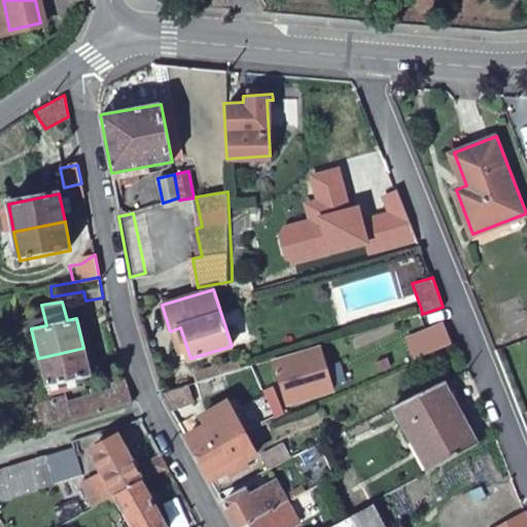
[(415,358),(452,345),(444,322),(407,337),(415,358)]
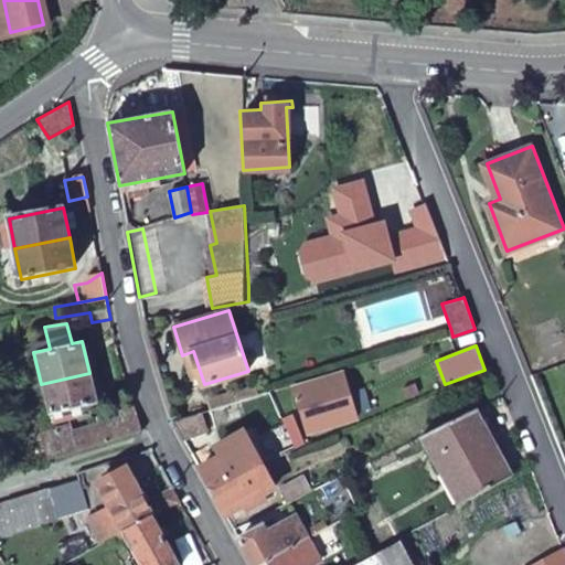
[(97,402),(89,373),(41,384),(50,422),(78,416),(75,407),(97,402)]
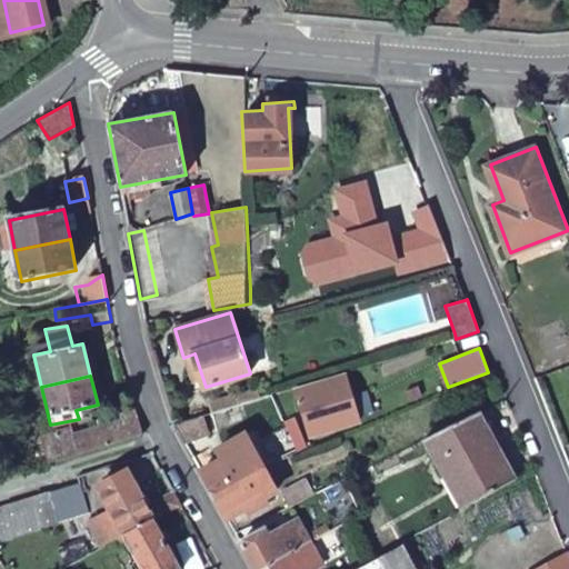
[(347,376),(299,391),(313,436),(360,421),(347,376)]
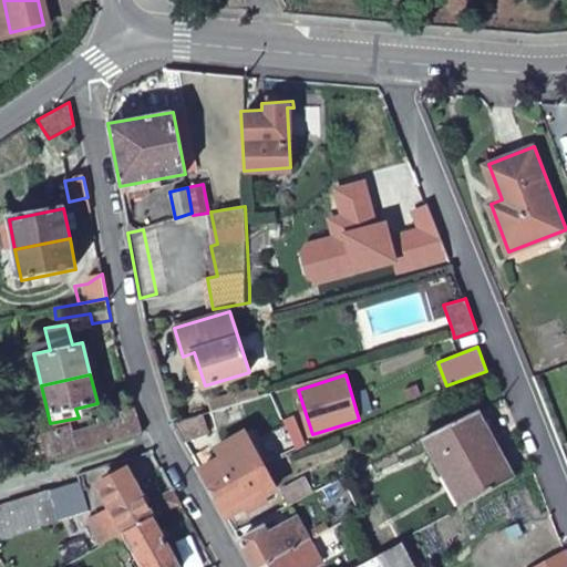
[(142,431),(134,405),(96,418),(99,424),(74,431),(72,424),(41,434),(49,461),(142,431)]
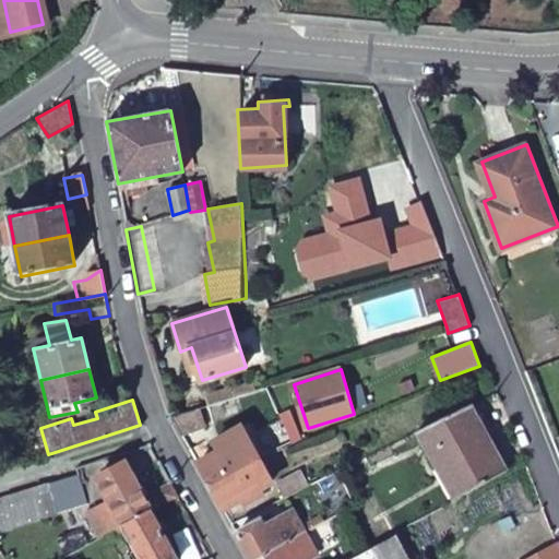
[(509,470),(475,403),(416,433),(431,465),(436,464),(453,501),(509,470)]
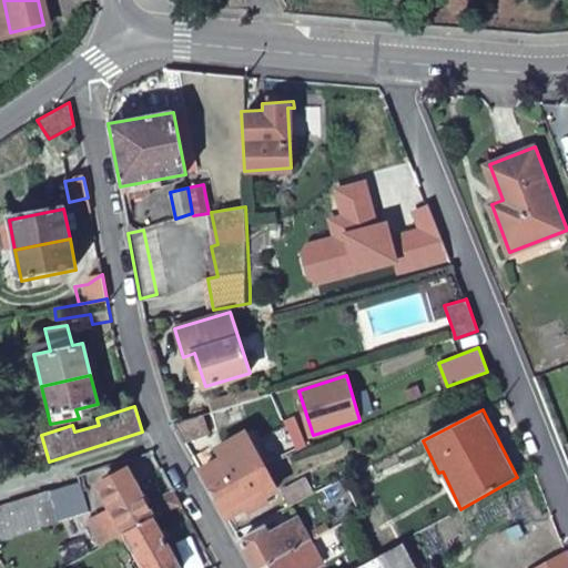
[(176,423),(185,443),(210,434),(204,415),(176,423)]
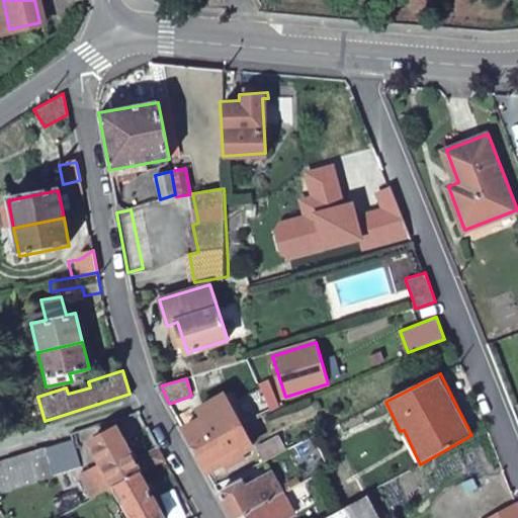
[(184,429),(195,449),(242,425),(225,394),(204,406),(194,412),(200,419),(184,429)]
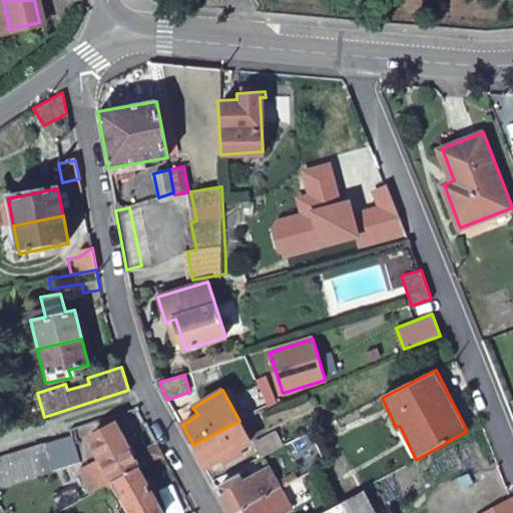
[(193,445),(204,467),(223,457),(225,461),(240,454),(238,450),(250,443),(239,421),(193,445)]
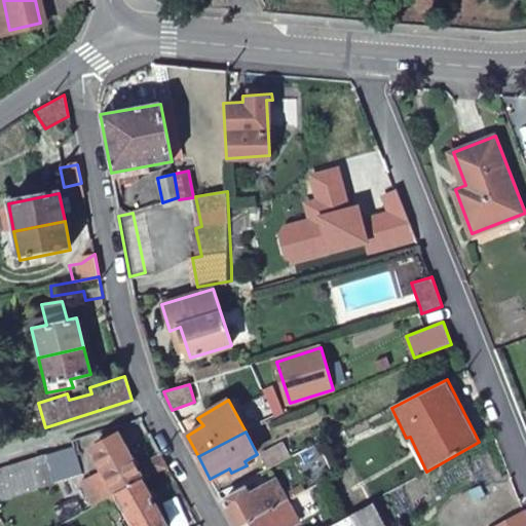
[(113,494),(142,479),(118,435),(88,451),(99,472),(80,482),(91,504),(113,494)]
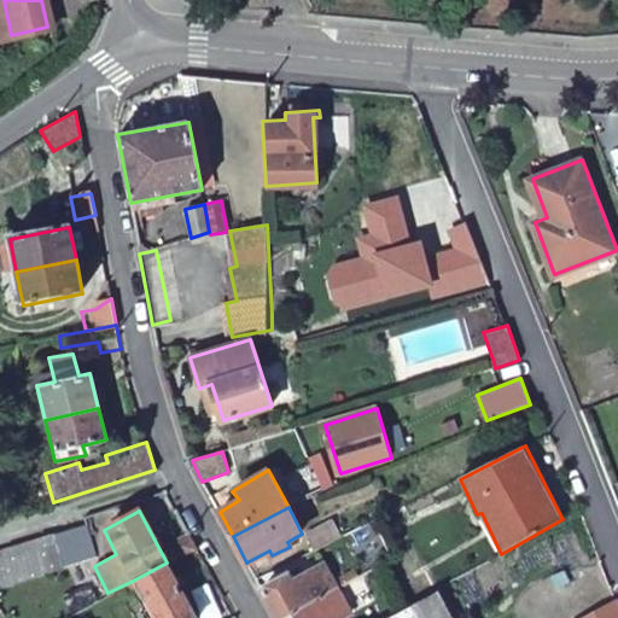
[(305,530),(314,547),(340,534),(332,517),(324,520),(305,530)]
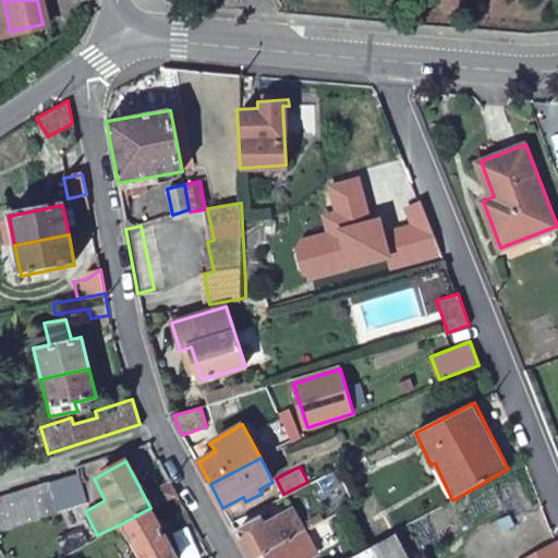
[(80,474),(50,482),(59,512),(62,511),(87,501),(80,474)]
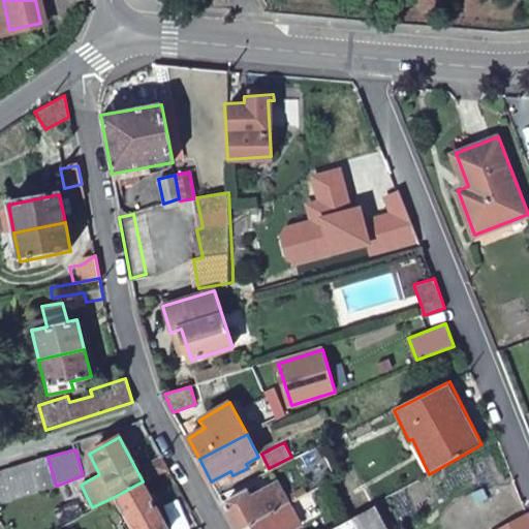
[(48,457),(0,471),(0,504),(56,486),(48,457)]
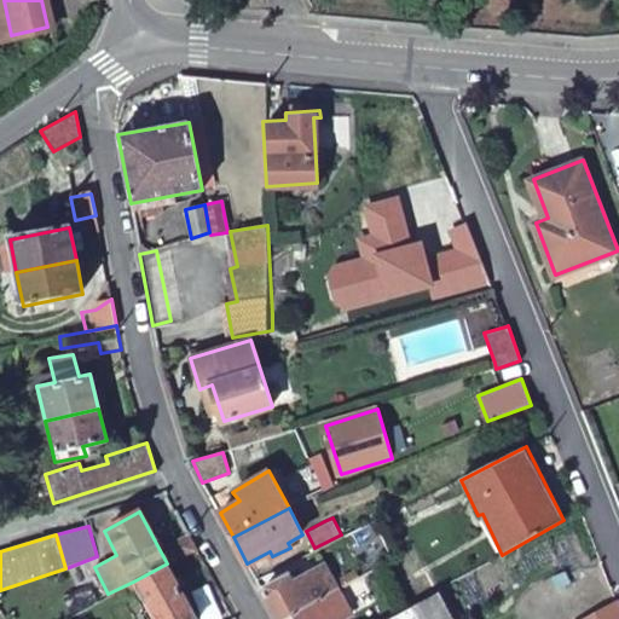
[(196,618),(167,563),(133,582),(154,618),(196,618)]
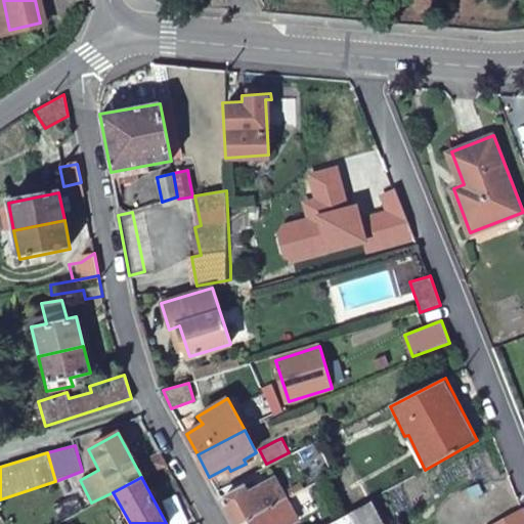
[(232,523),(239,523),(287,498),(275,478),(248,493),(244,487),(225,498),(230,507),(225,509),(232,523)]
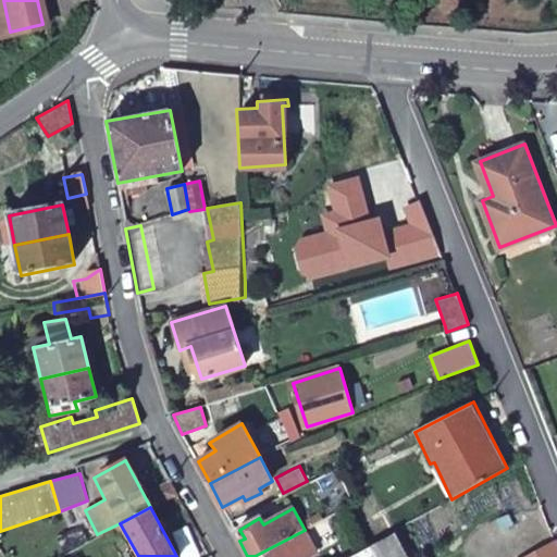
[(255,556),(311,556),(318,554),(305,530),(255,556)]
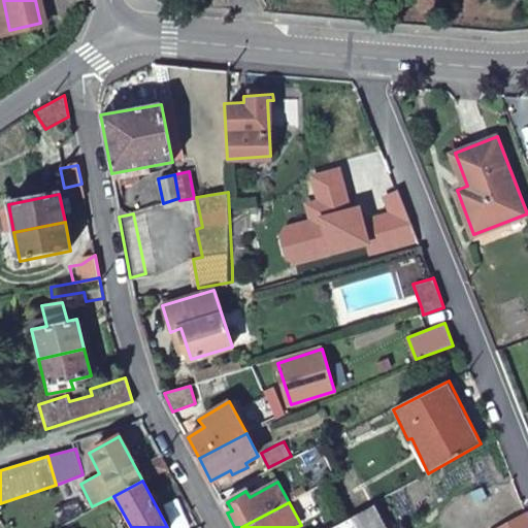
[(327,527),(386,527),(373,503),(341,521),(327,527)]
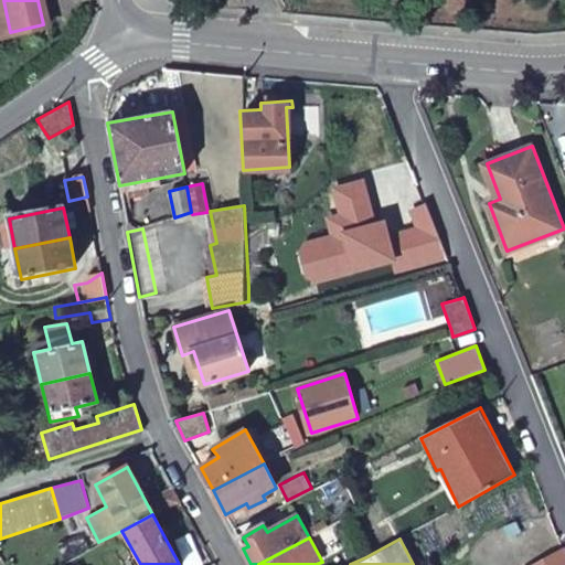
[(564,564),(564,558),(561,547),(529,564),(564,564)]
